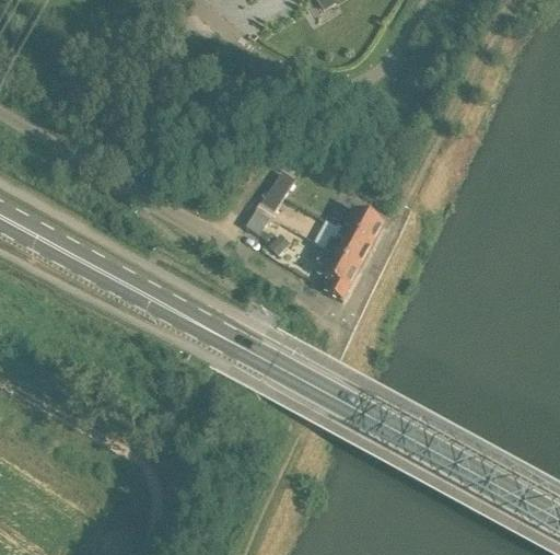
[(317,0),(323,10),(337,1),(336,0),(317,0)]
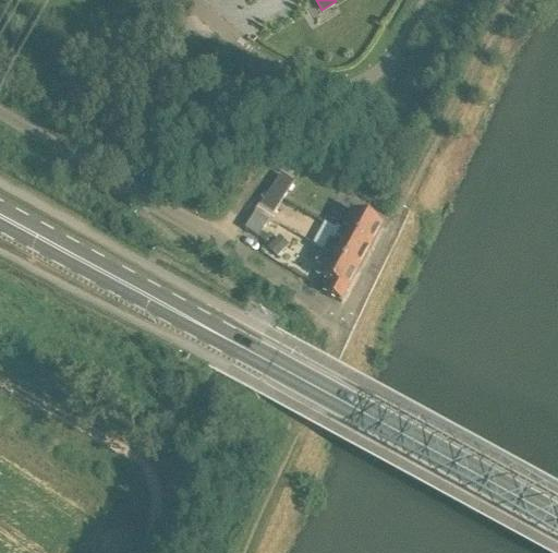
[(280,170),(269,187),(282,195),(293,179),(301,165),(288,157),(280,170)]
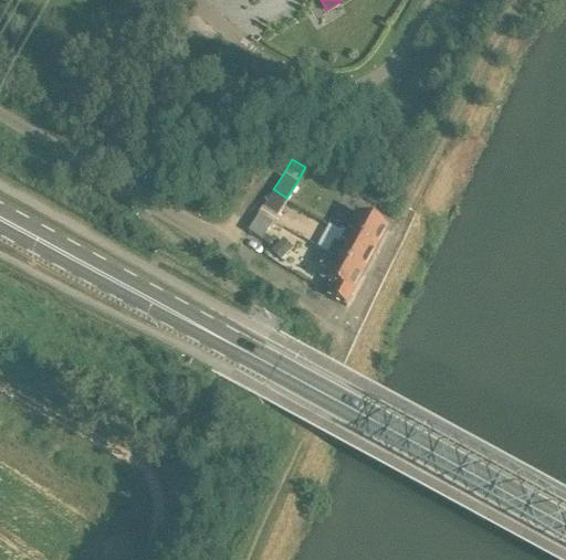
[(263,203),(278,212),(286,198),(273,189),(263,203)]
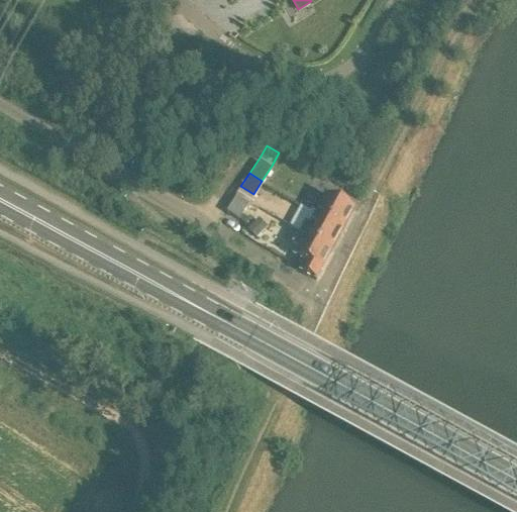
[(227,208),(238,215),(249,199),(238,192),(227,208)]
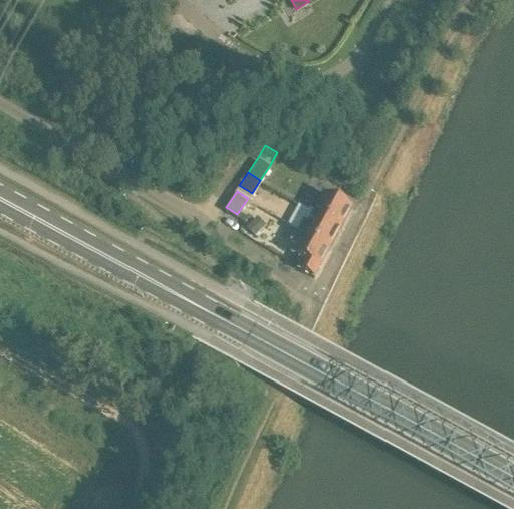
[(312,210),(341,225),(352,206),(341,200),(343,196),(335,191),(332,195),(325,191),(321,198),(315,194),(307,207),(312,210)]
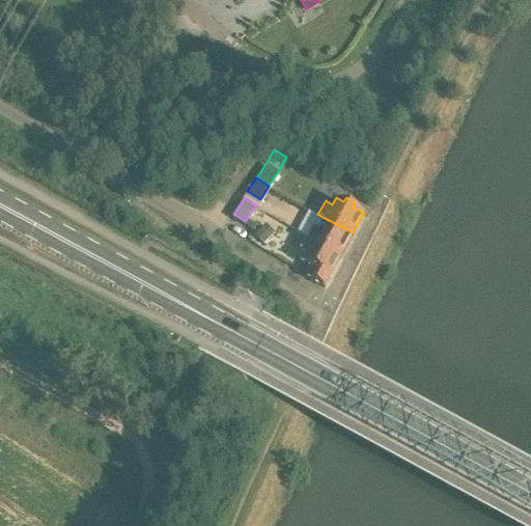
[(341,254),(353,232),(323,217),(318,226),(314,224),(307,236),(341,254)]
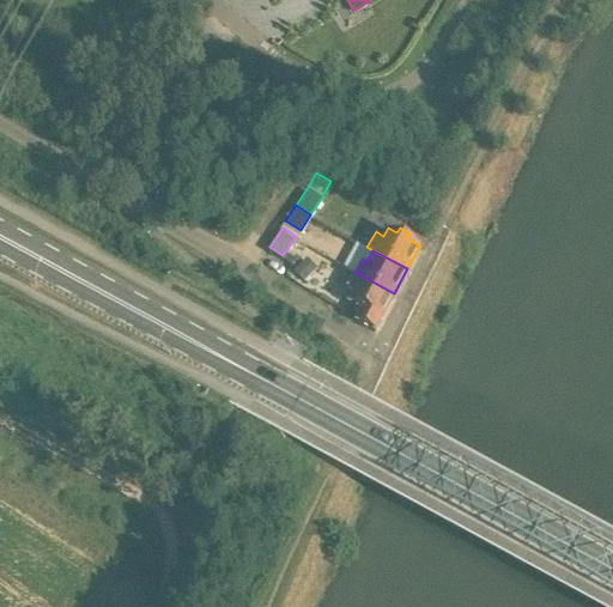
[(304,278),(315,267),(304,258),(295,268),(304,278)]
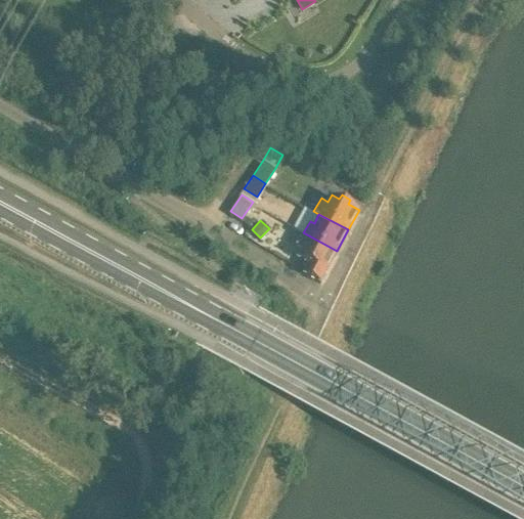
[(303,264),(307,266),(304,271),(320,280),(337,251),(303,232),(297,245),(302,248),(298,256),(305,259),(303,264)]
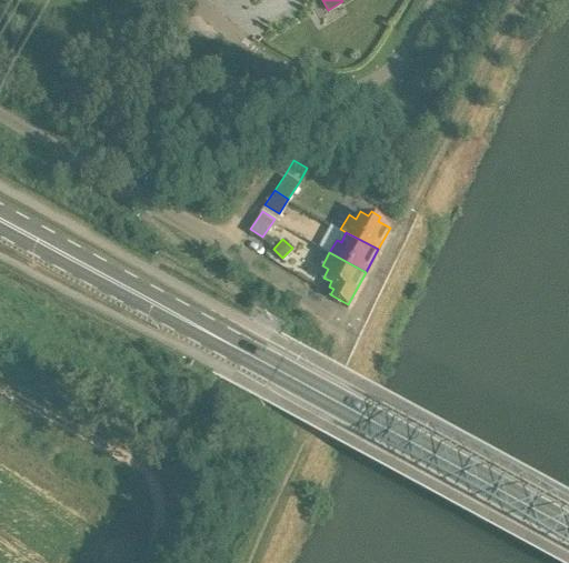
All buildings are outlined.
